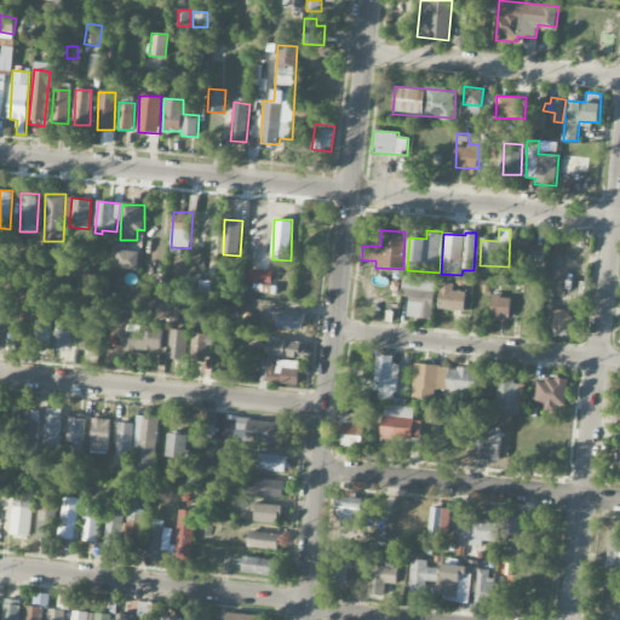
[(540,268),(543,246),(521,244),(518,267),(540,268)]
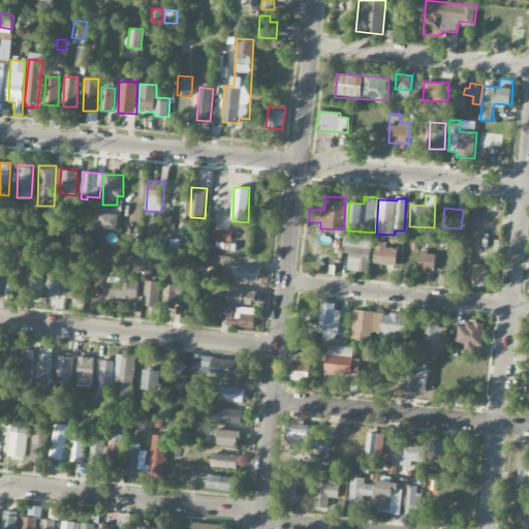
[(119,215),(101,213),(99,228),(117,230),(119,215)]
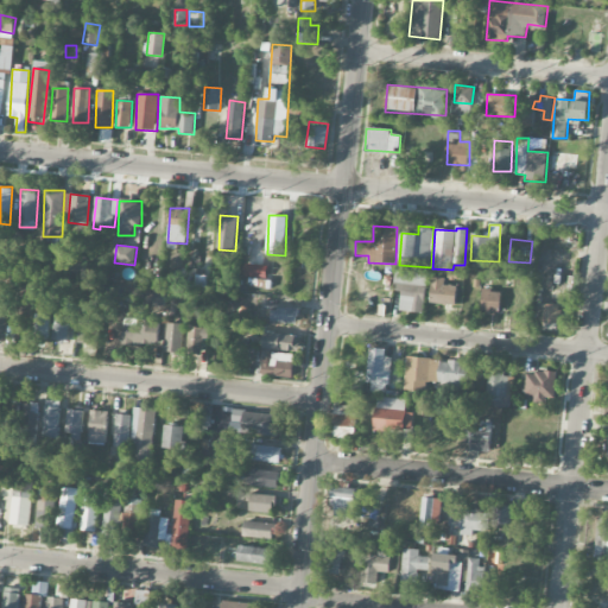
[(69,273),(84,274),(86,257),(67,255),(67,265),(69,265),(69,273)]
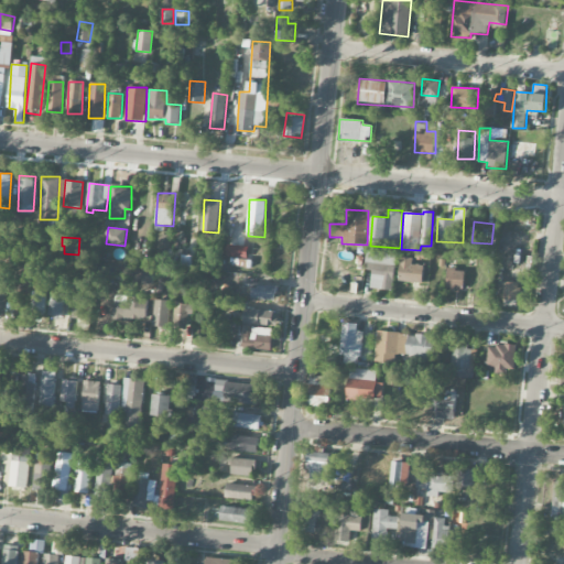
[(372,270),(371,288),(393,290),(397,251),(367,248),(366,269),(372,270)]
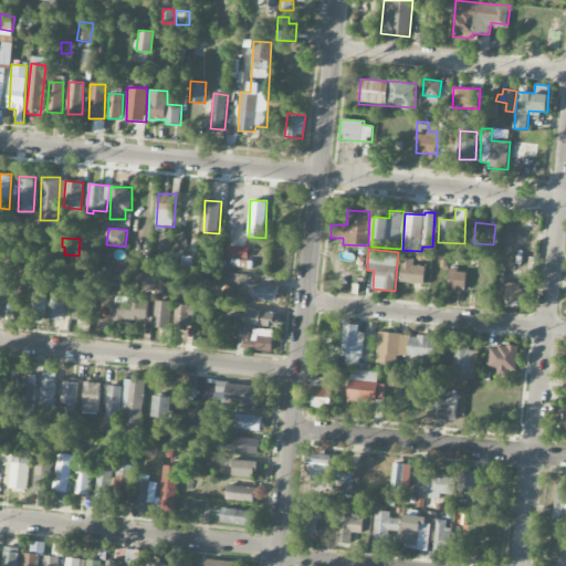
[(400,283),(425,284),(426,265),(415,265),(415,259),(402,258),(400,283)]
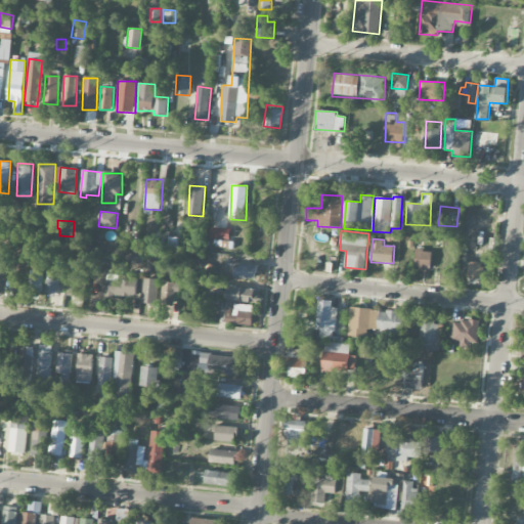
[(415,268),(431,269),(432,251),(416,250),(415,268)]
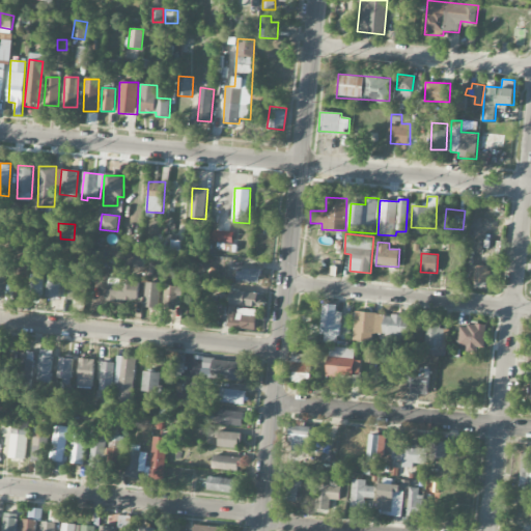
[(26,288),(27,257),(16,257),(15,288),(26,288)]
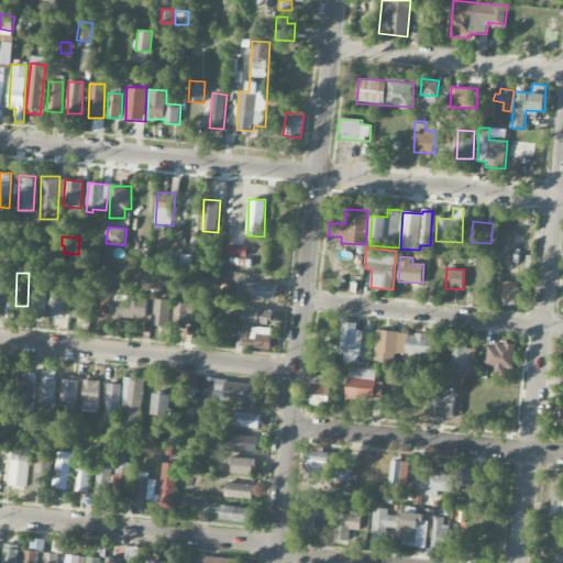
[(517,306),(517,283),(504,282),(503,305),(517,306)]
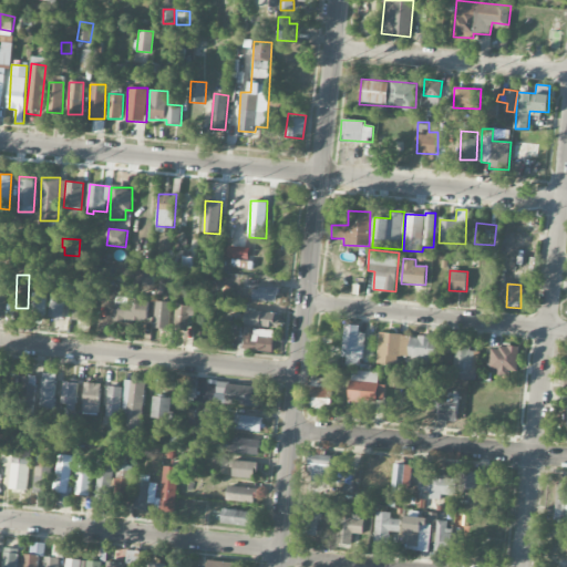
[(254,300),(278,301),(278,287),(254,286),(254,300)]
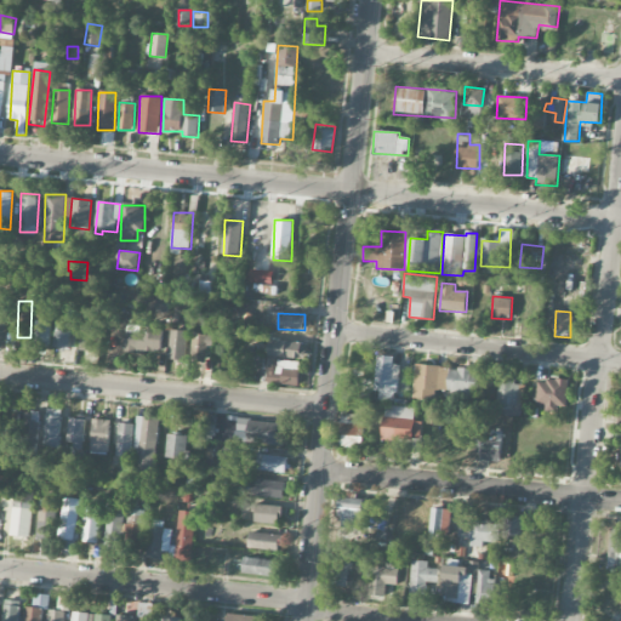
[(98,351),(98,317),(80,317),(80,349),(98,351)]
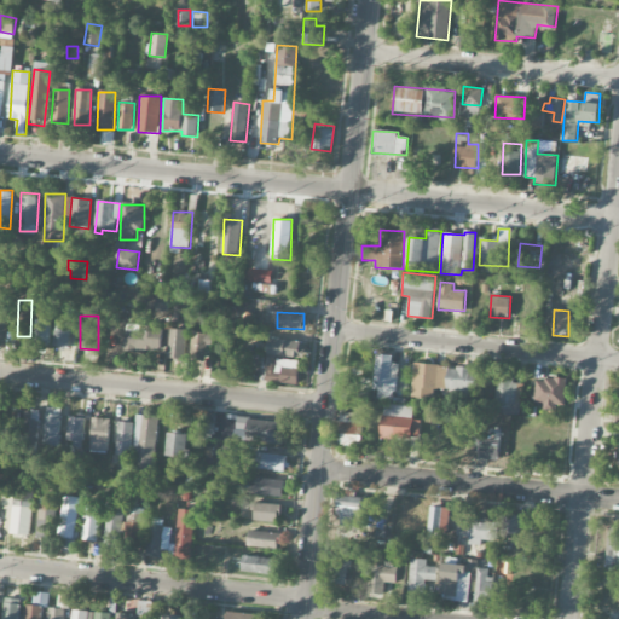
[(51,320),(35,319),(34,342),(50,343),(51,320)]
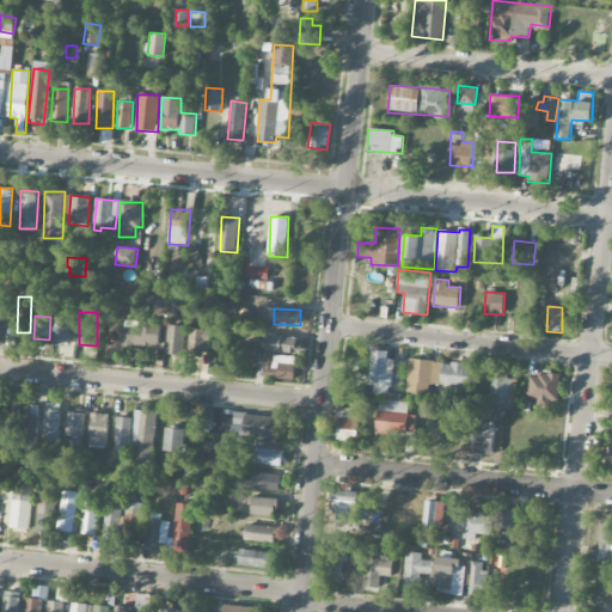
[(69,343),(69,318),(54,318),(54,342),(69,343)]
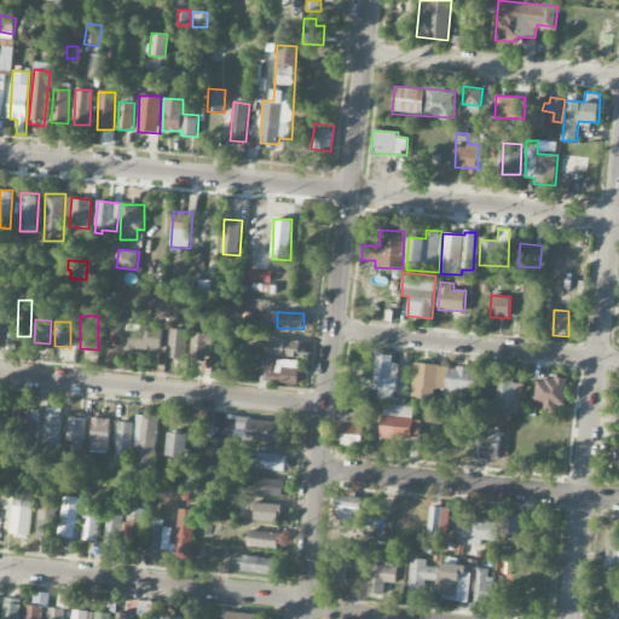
[(162,327),(126,327),(126,351),(162,352),(162,327)]
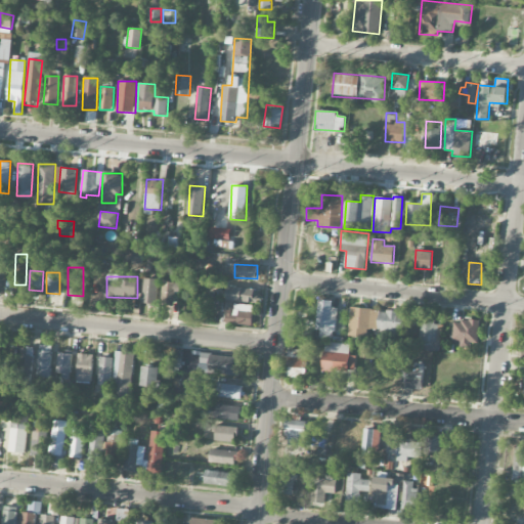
[(143,303),(157,303),(158,278),(143,278),(143,303)]
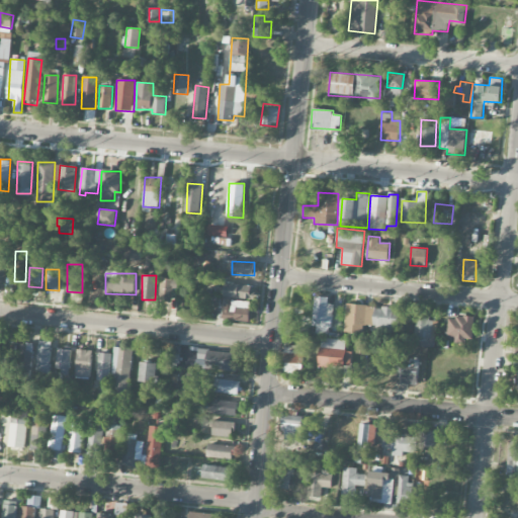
[(159,298),(173,300),(175,279),(161,278),(159,298)]
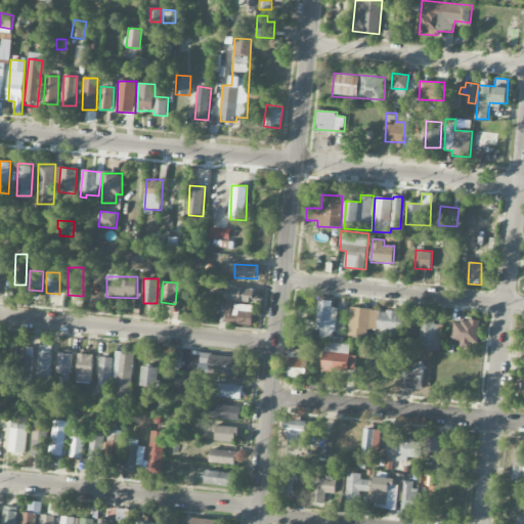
[(256,288),(227,287),(227,301),(255,302),(256,288)]
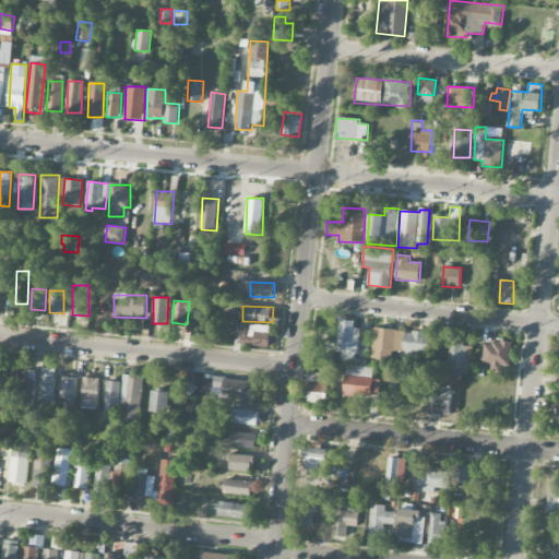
[(337,352),(342,352),(342,359),(357,360),(358,320),(340,320),(337,352)]
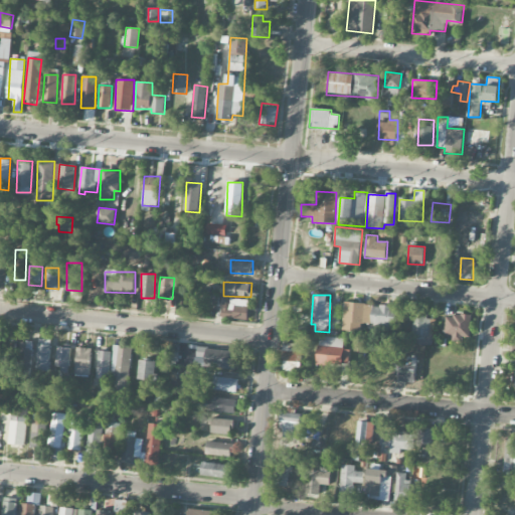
[(223,300),(222,318),(248,319),(248,301),(223,300)]
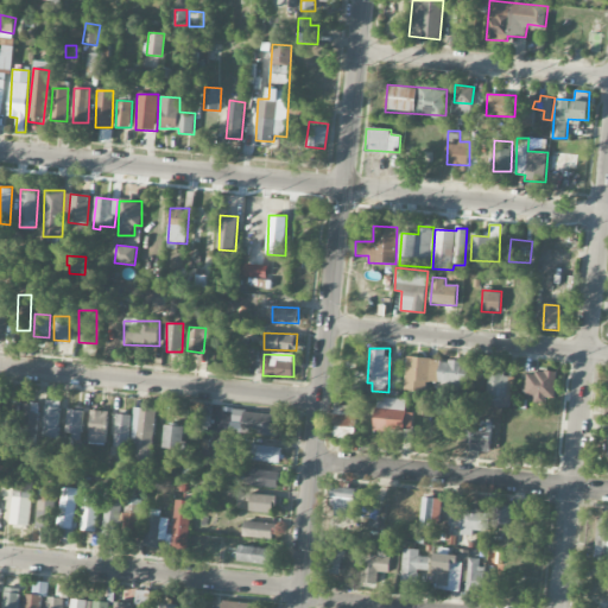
[(406,390),(437,391),(438,358),(406,358),(406,390)]
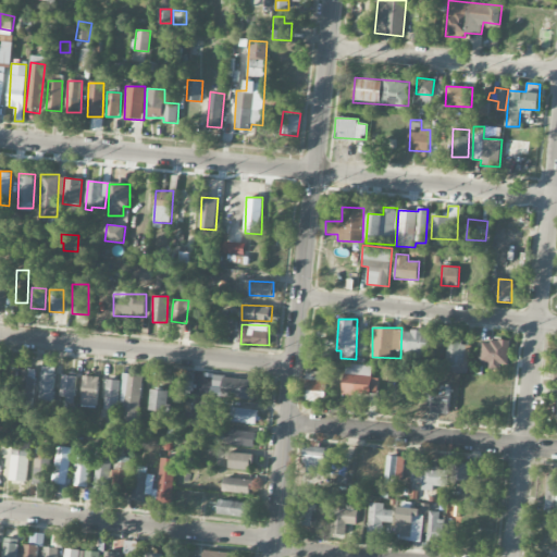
[(432,331),(403,331),(403,355),(431,355),(432,331)]
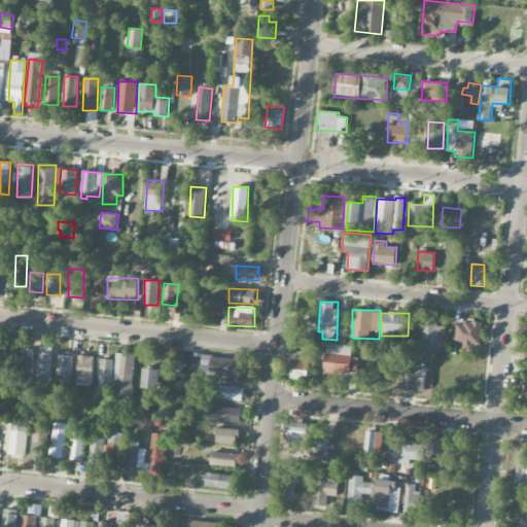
[(423,352),(441,353),(442,326),(437,326),(437,315),(424,315),(423,352)]
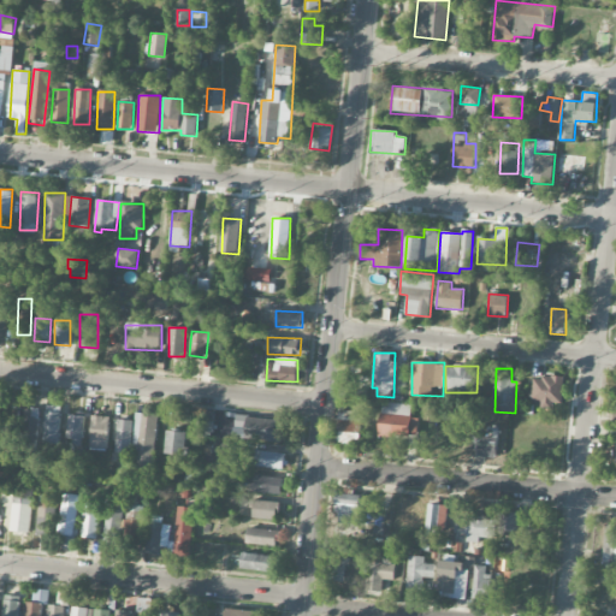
[(533,401),(542,401),(542,404),(563,406),(564,378),(534,377),(533,401)]
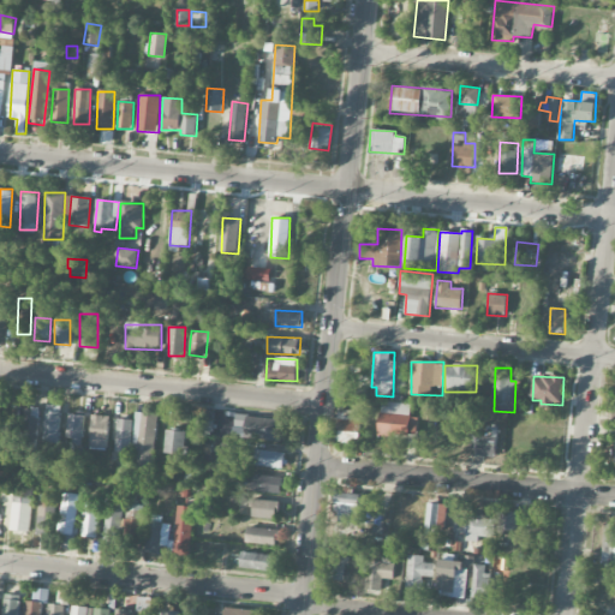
[(411,404),(381,401),(380,435),(417,437),(418,417),(411,417),(411,404)]
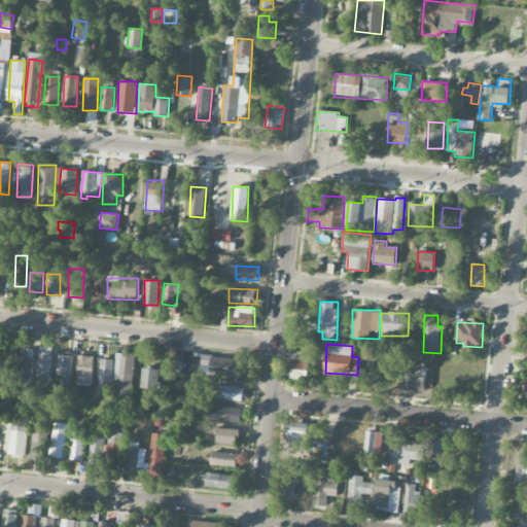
[(50,380),(51,347),(38,347),(37,379),(50,380)]
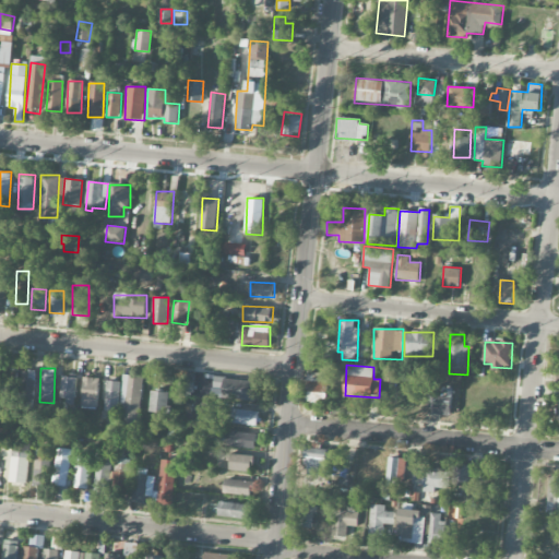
[(35,371),(21,370),(19,405),(33,406),(35,371)]
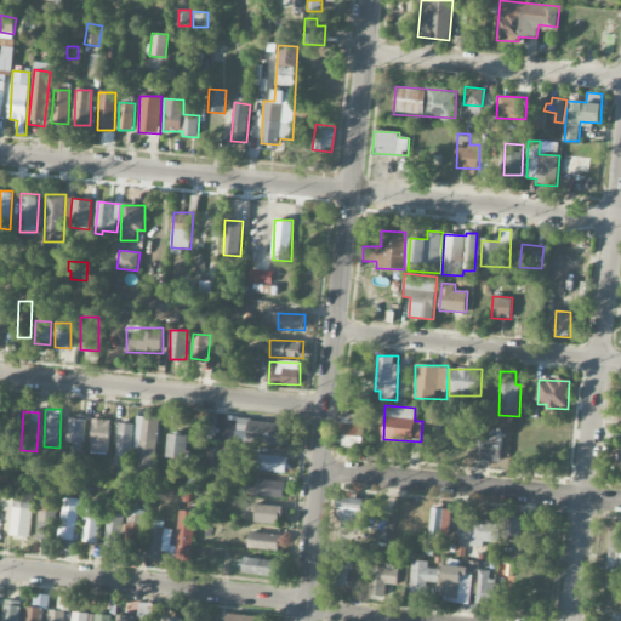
[(358,425),(358,415),(341,415),(341,448),(364,448),(364,425),(358,425)]
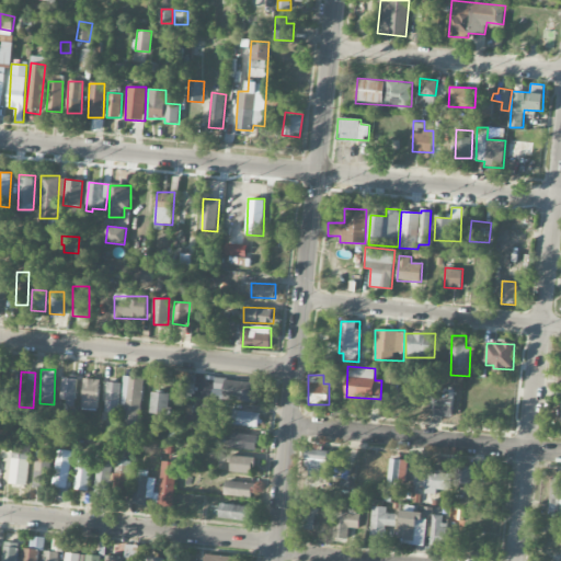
[(125,425),(141,425),(142,378),(122,377),(122,409),(125,409),(125,425)]
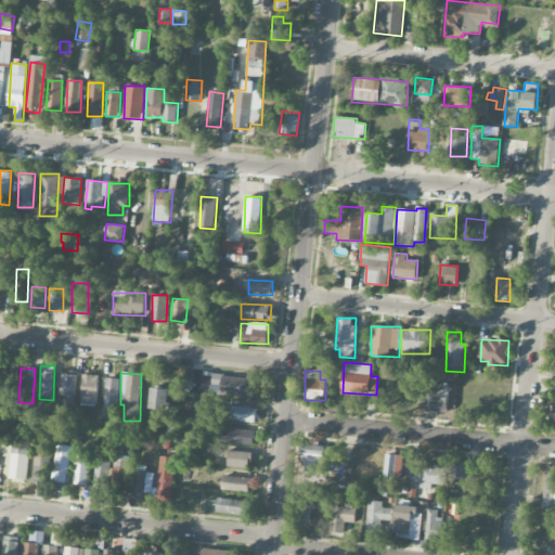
[(74,397),(76,375),(62,374),(60,396),(74,397)]
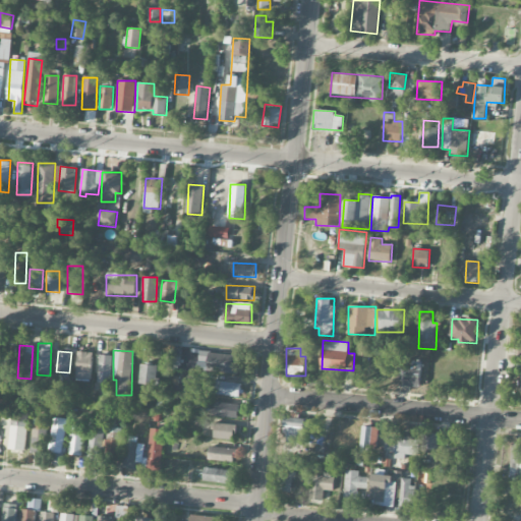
[(94,352),(78,351),(75,380),(90,381),(94,352)]
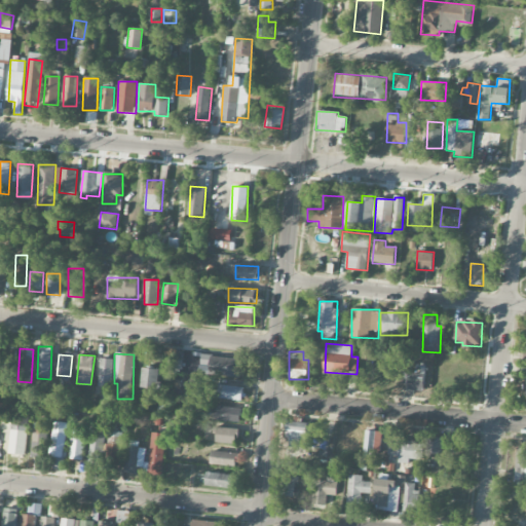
[(245,359),(212,355),(209,374),(242,378),(245,359)]
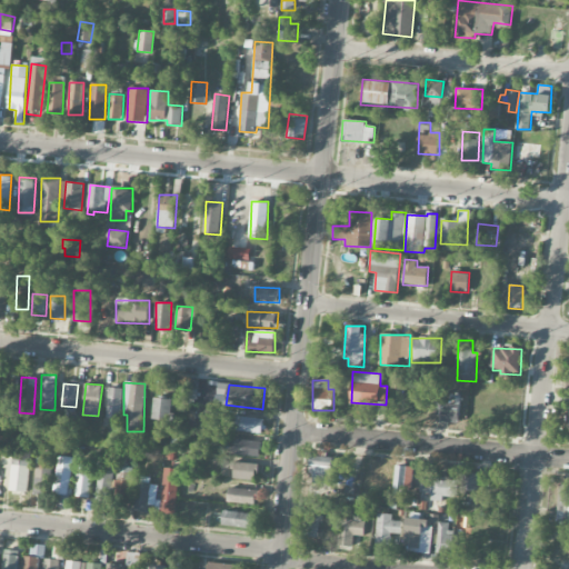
[(122,388),(108,388),(107,418),(121,419),(122,388)]
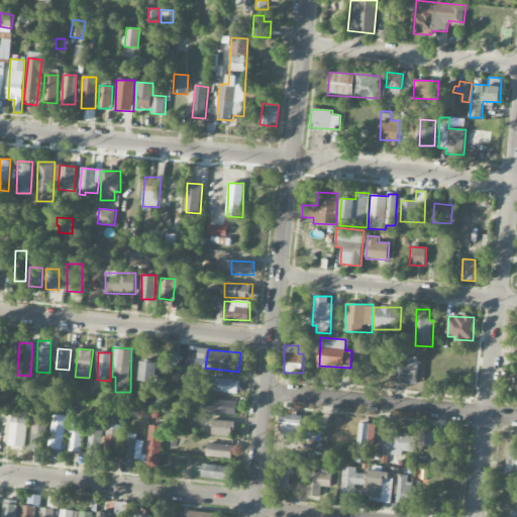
[(409,366),(402,366),(401,383),(417,384),(418,359),(409,358),(409,366)]
